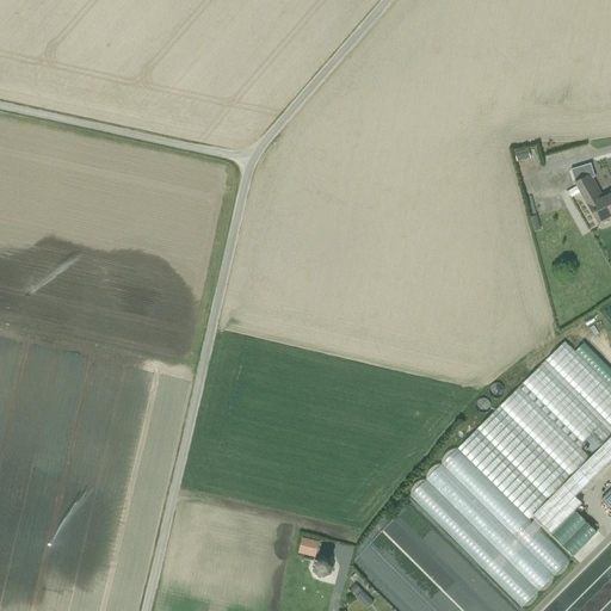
[(514,161),(528,158),(525,149),(512,152),(514,161)]
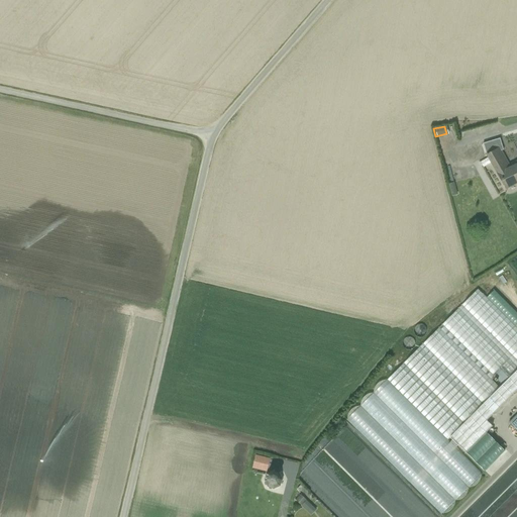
[(500,138),(483,143),(487,156),(495,150),(497,152),(501,151),(503,150),(500,138)]
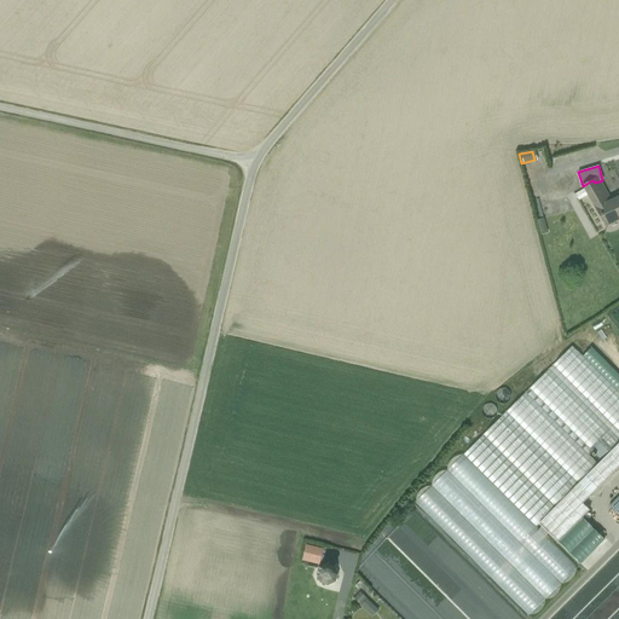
[(600,181),(595,183),(593,180),(583,186),(595,208),(611,201),(600,181)]
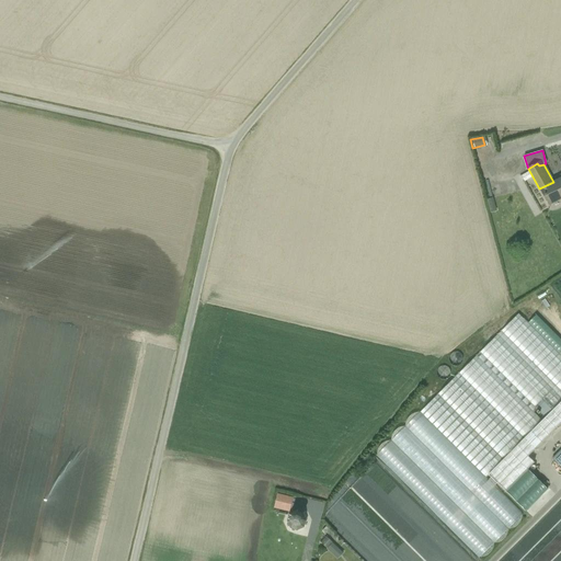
[(560,175),(560,176),(560,179),(553,182),(539,189),(549,205),(560,199),(560,175)]
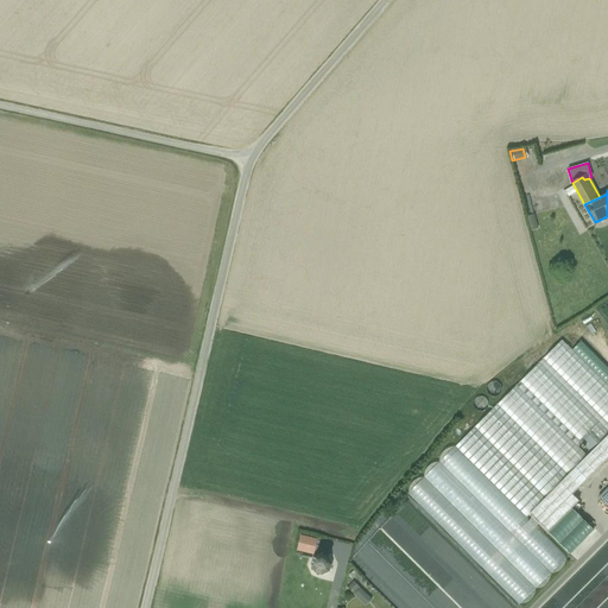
[(562,340),(455,448),(525,519),(526,518),(530,514),(607,435),(607,386),(572,350),(562,340)]
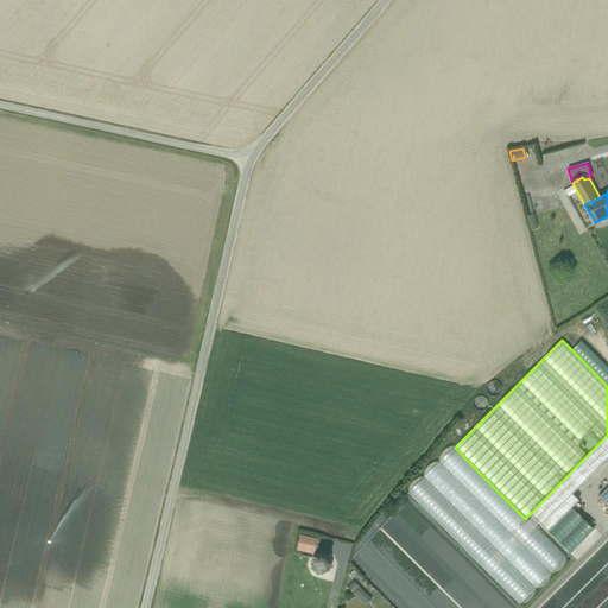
[(607,368),(581,342),(572,350),(607,386),(607,368)]
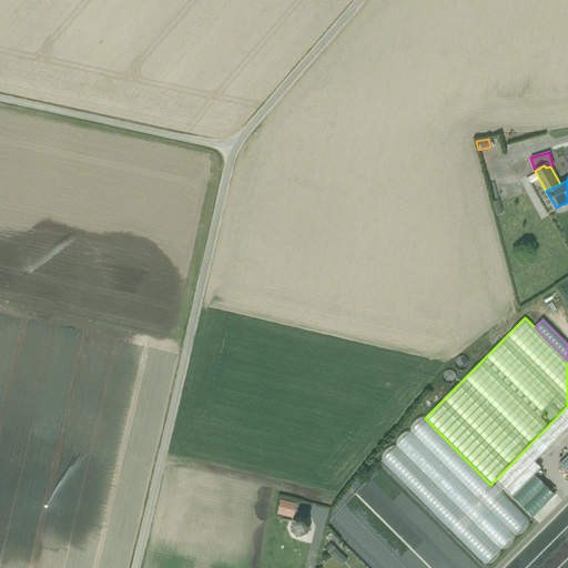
[(567,406),(495,480),(511,497),(540,468),(534,463),(567,428),(567,406)]
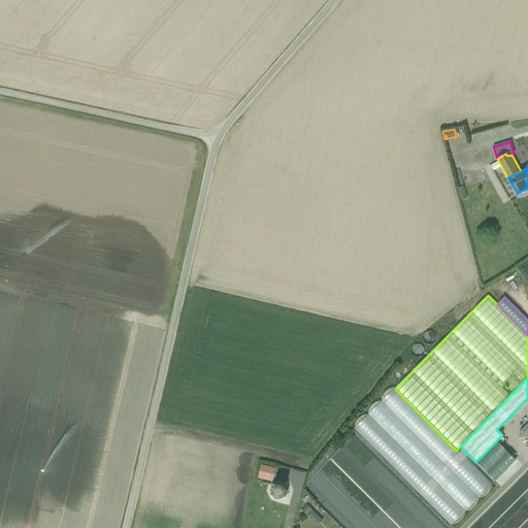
[(456,451),(395,389),(354,429),(451,525),(492,484),(457,450),(456,451)]
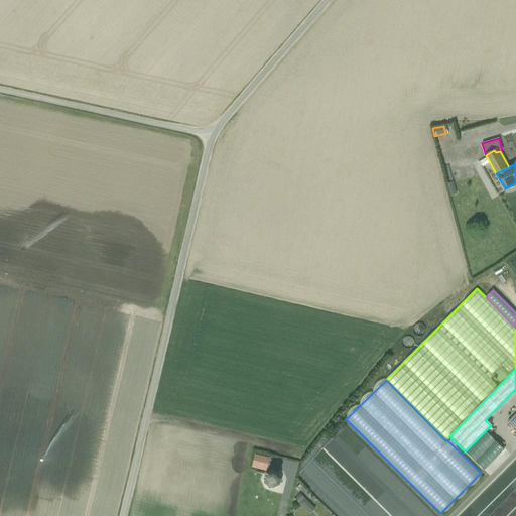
[(488,434),(468,454),(483,470),(503,450),(488,434)]
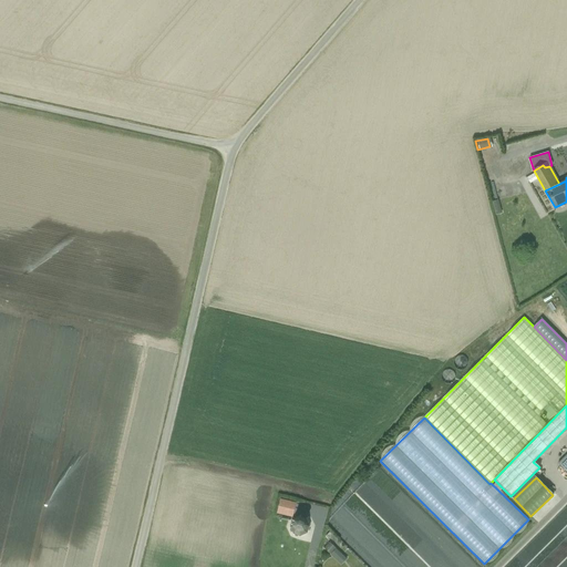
[(278,513),(289,516),(292,504),(281,502),(278,513)]
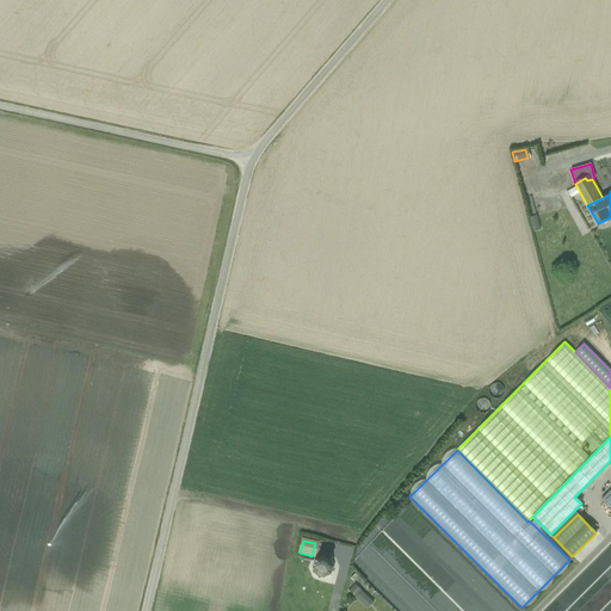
[(331,560),(322,556),(314,561),(312,569),(315,576),(325,579),(331,576),(334,566),(331,560)]
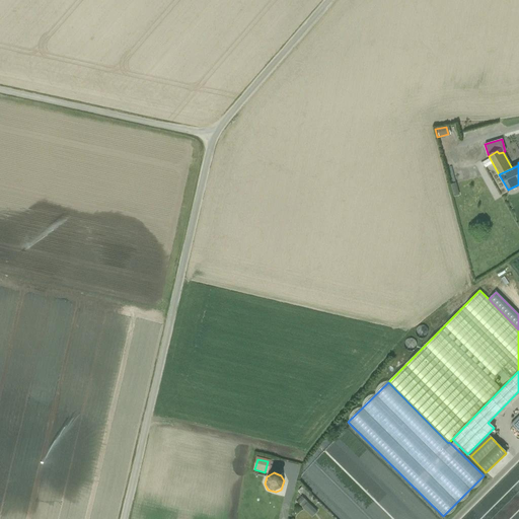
[(310,516),(315,510),(299,496),(294,502),(310,516)]
